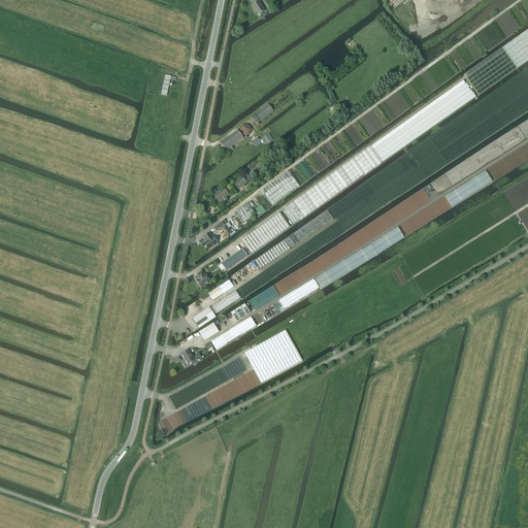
[(256,4),(253,6),(258,14),(262,12),(265,10),(258,0),(255,2),(256,4)]
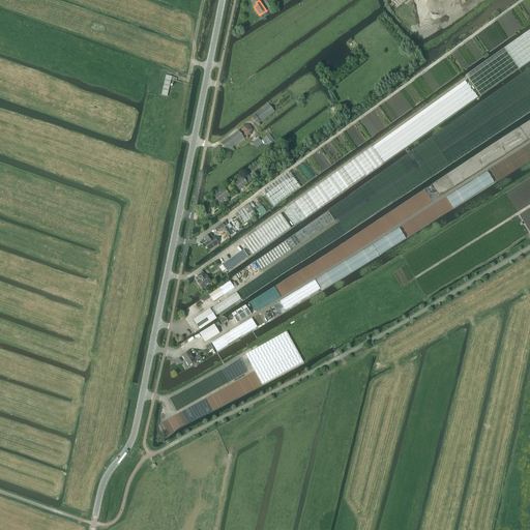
[(529,30),(504,49),(519,69),(529,61),(529,30)]
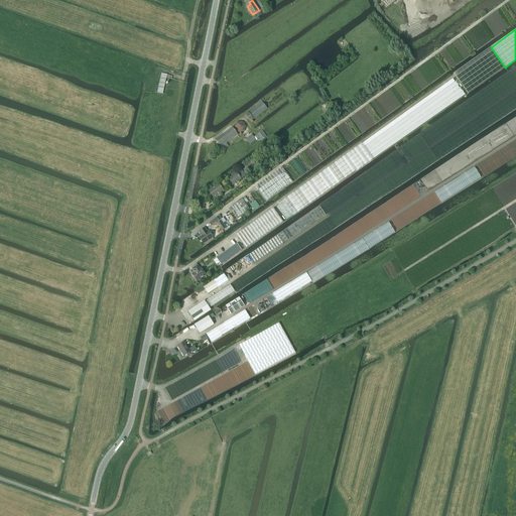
[(157,93),(162,94),(166,75),(161,74),(157,93)]
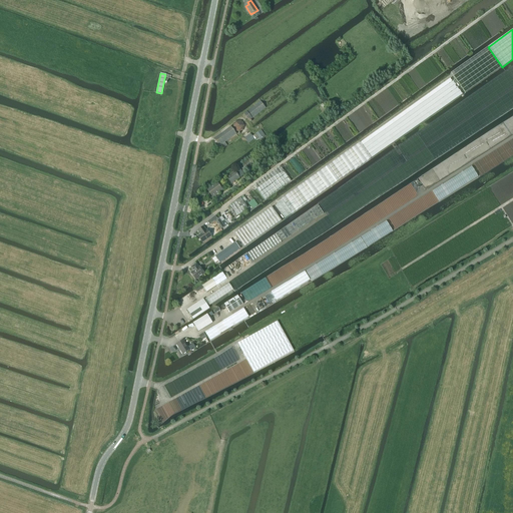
[(243,114),(248,121),(266,108),(261,101),(243,114)]
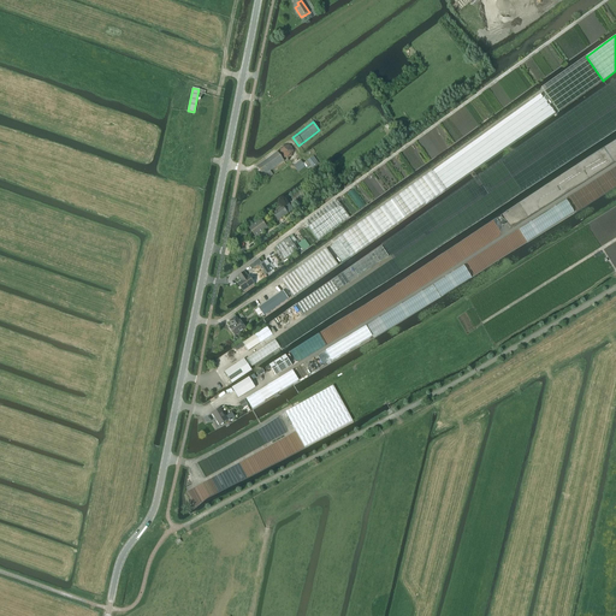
[(391,122),(385,125),(389,131),(395,128),(391,122)]
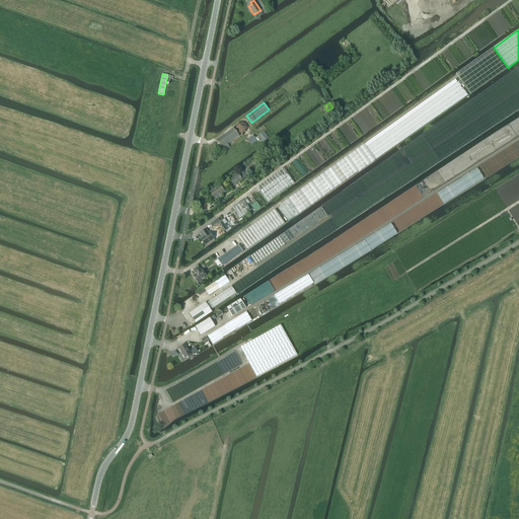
[(245,133),(247,128),(244,123),(238,124),(236,129),(238,134),(245,133)]
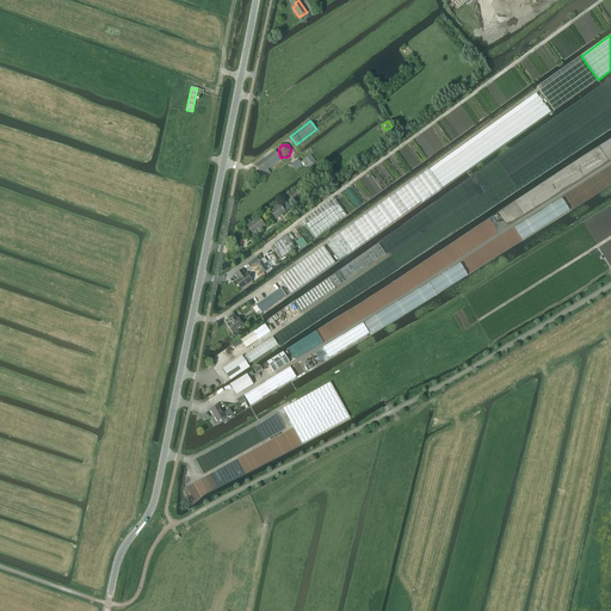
[(265,172),(267,176),(271,173),(269,170),(282,160),(276,152),(254,166),(261,176),(265,172)]
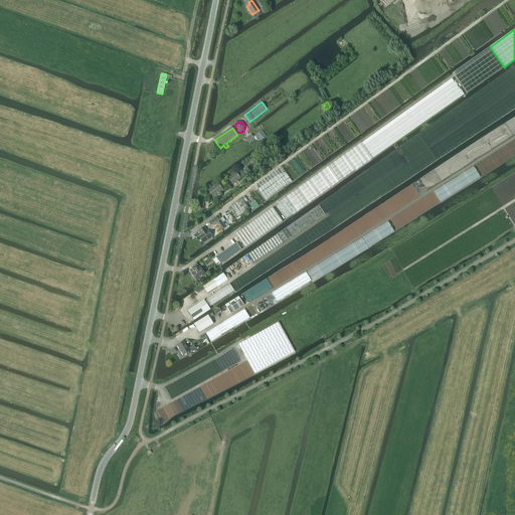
[(245,139),(249,145),(255,140),(256,141),(259,139),(261,141),(267,137),(262,131),(253,137),(251,135),(245,139)]
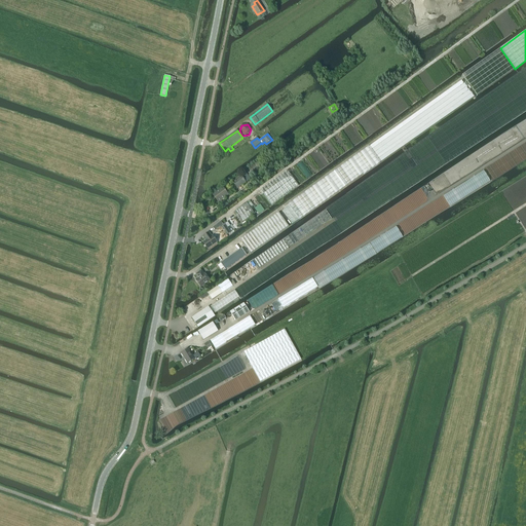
[(370,147),(288,205),(299,220),(380,162),(370,147)]
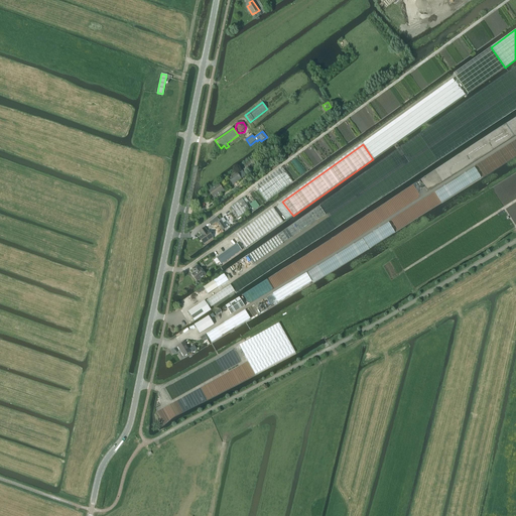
[(254,157),(243,165),(247,170),(258,162),(254,157)]
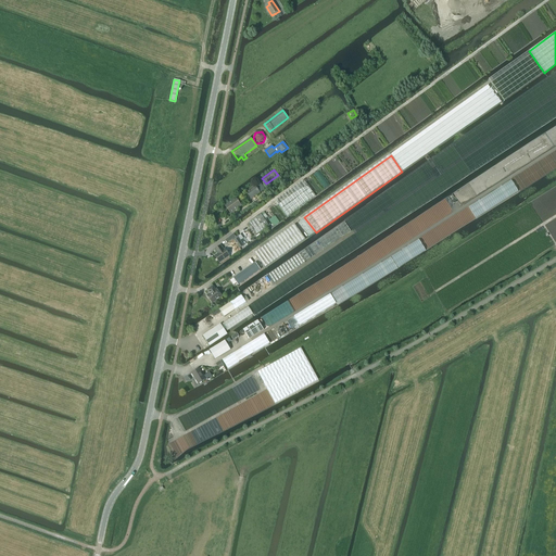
[(304,180),(276,201),(287,217),(316,197),(304,180)]
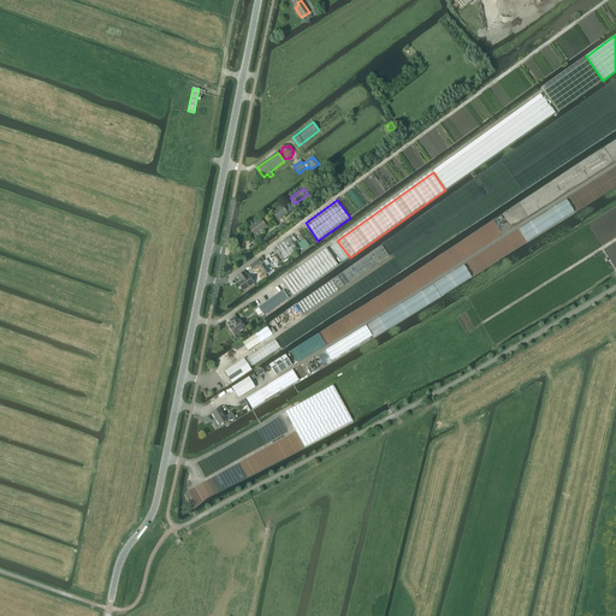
[(276,223),(294,209),(288,202),(270,215),(276,223)]
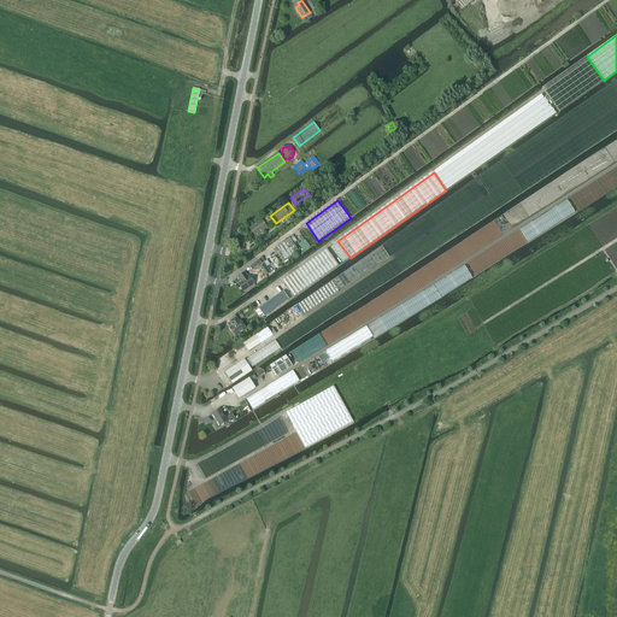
[(268,229),(262,221),(250,229),(256,238),(268,229)]
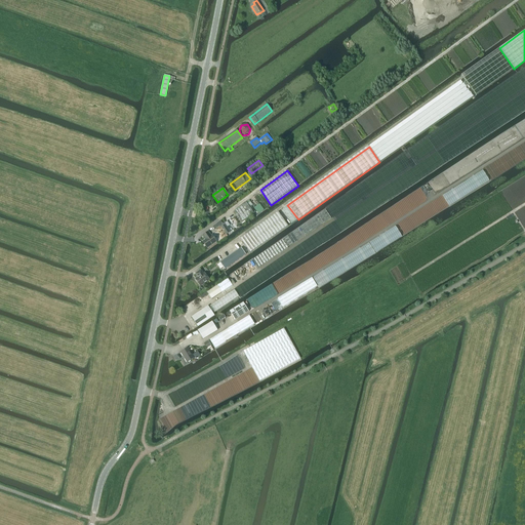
[(246,203),(234,212),(242,223),(254,213),(249,207),(252,205),(249,201),(246,203)]
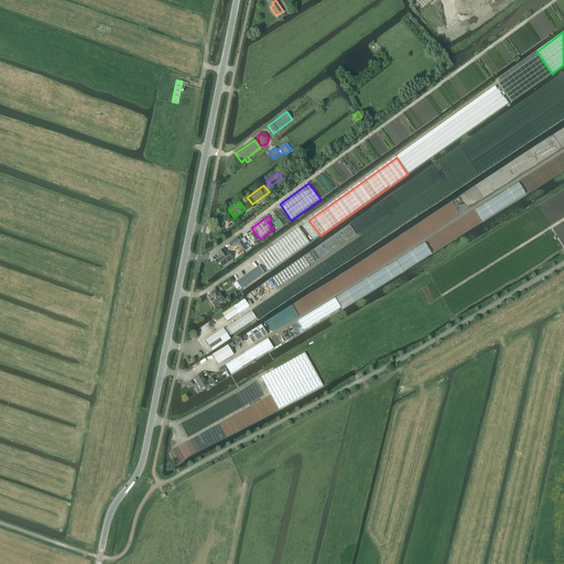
[(271,280),(278,288),(310,267),(310,266),(356,235),(349,226),(303,258),(271,280)]
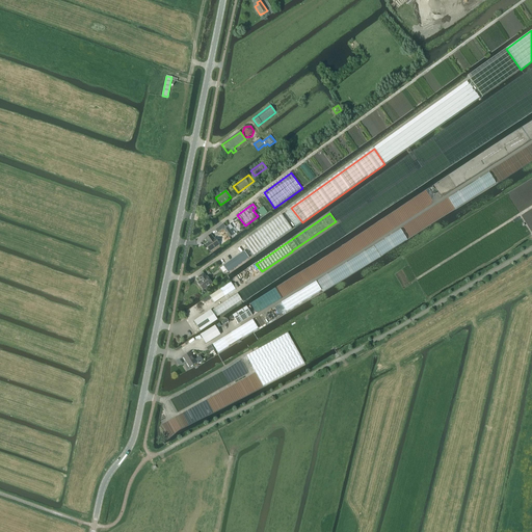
[(244,242),(254,257),(292,230),(283,215),(244,242)]
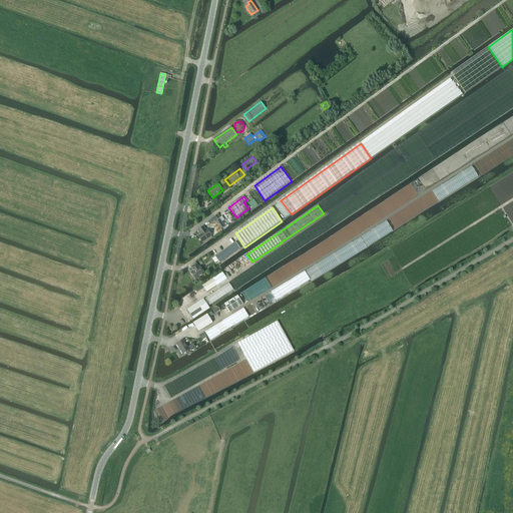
[(219,218),(215,220),(221,229),(225,226),(219,218)]
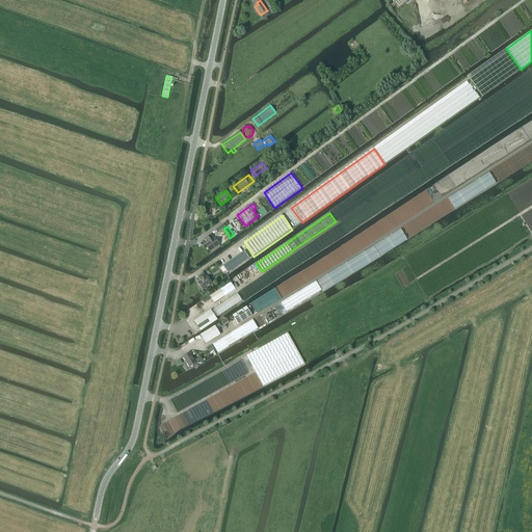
[(214,240),(211,236),(206,239),(209,243),(206,246),(210,253),(219,245),(215,239),(214,240)]
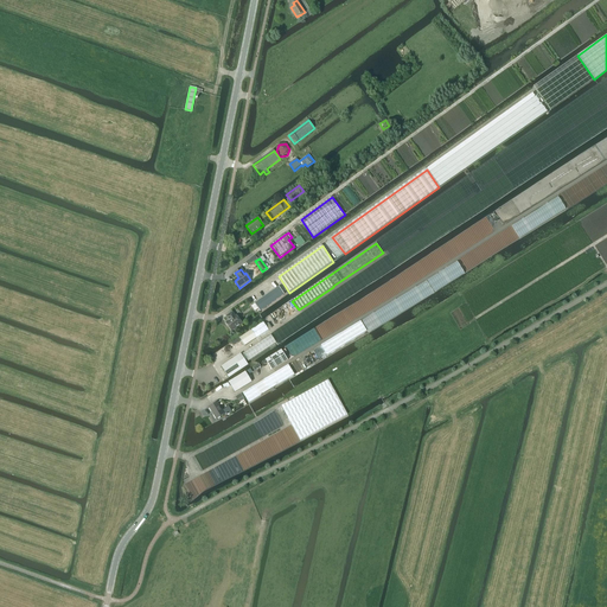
[(279,287),(255,304),(260,312),(285,294),(279,287)]
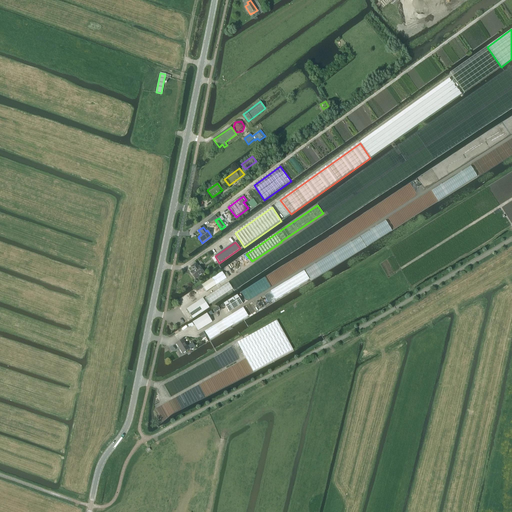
[(191,273),(195,280),(204,273),(200,267),(198,267),(196,264),(191,268),(193,271),(191,273)]
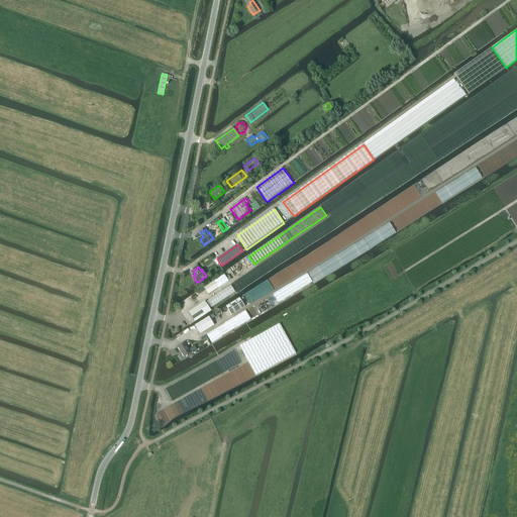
[(274,295),(273,296),(267,299),(271,306),(278,302),(279,303),(312,283),(307,274),(274,294),(274,295)]
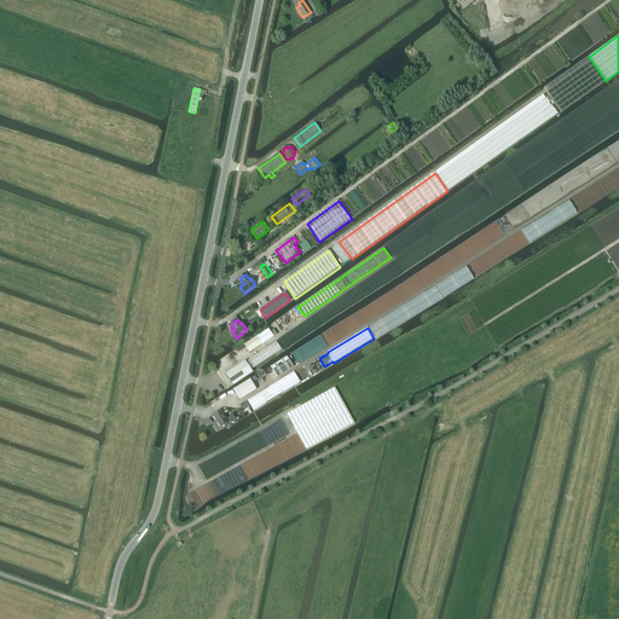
[(268,329),(244,345),(236,351),(238,353),(246,348),(249,353),(273,337),(277,335),(273,330),(270,333),(268,329)]
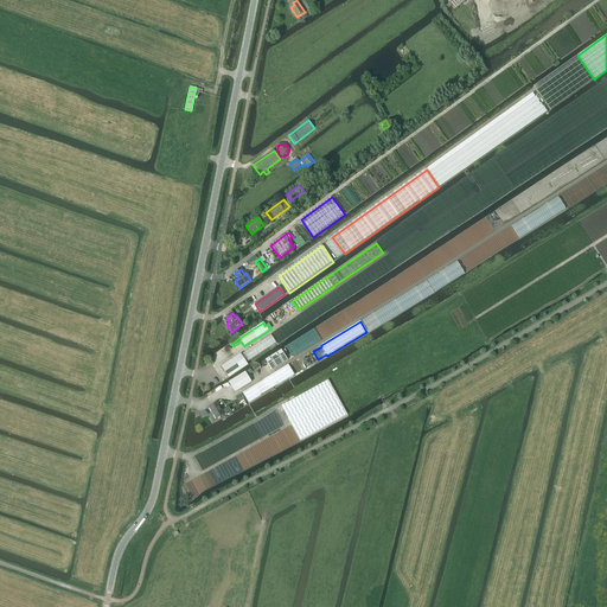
[(221,368),(228,378),(248,365),(243,357),(247,363),(276,343),(272,334),(242,355),(241,355),(221,368)]
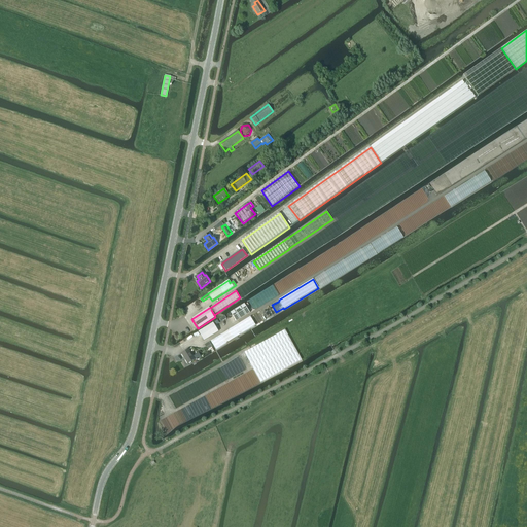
[(244,304),(231,313),(236,321),(250,313),(244,304)]
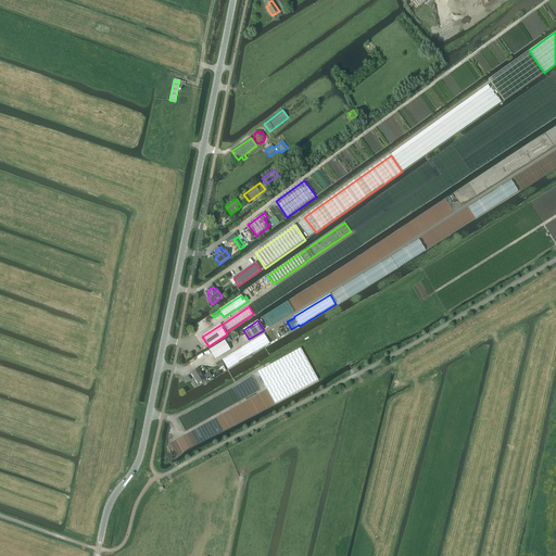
[(222,361),(228,369),(264,346),(269,343),(264,335),(258,338),(222,361)]
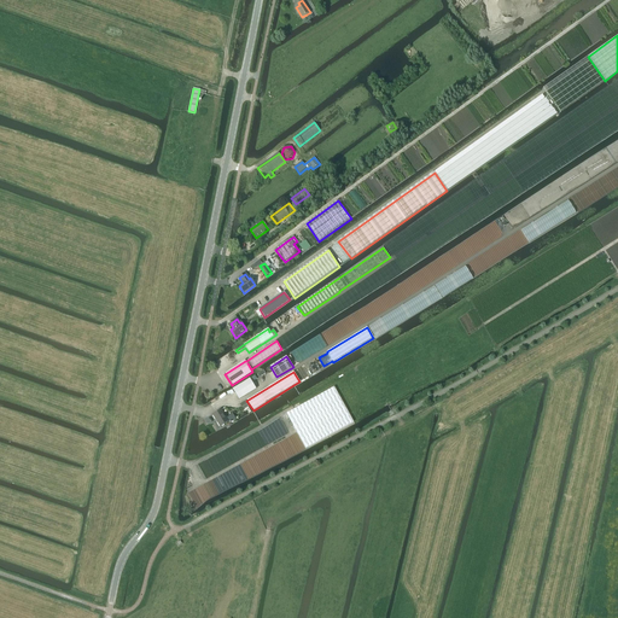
[(239,401),(257,389),(250,379),(232,390),(239,401)]
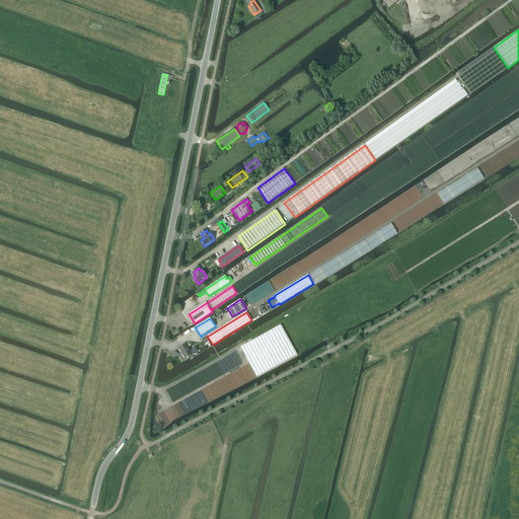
[(281,325),(241,348),(256,376),(297,355),(281,325)]
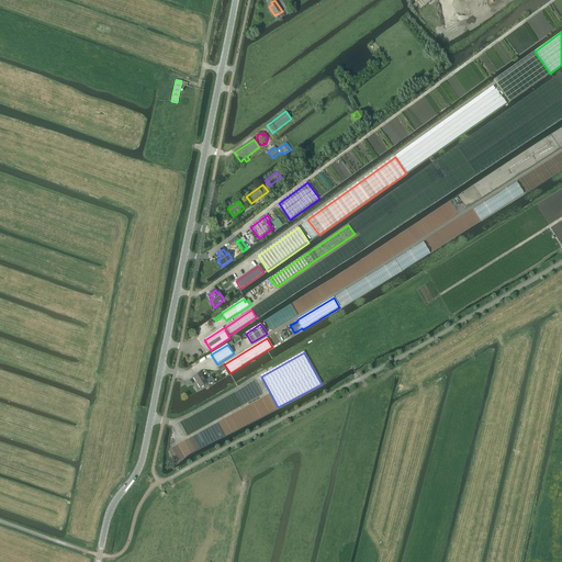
[(193,378),(200,389),(206,384),(208,385),(214,382),(212,377),(205,381),(201,373),(193,378)]
